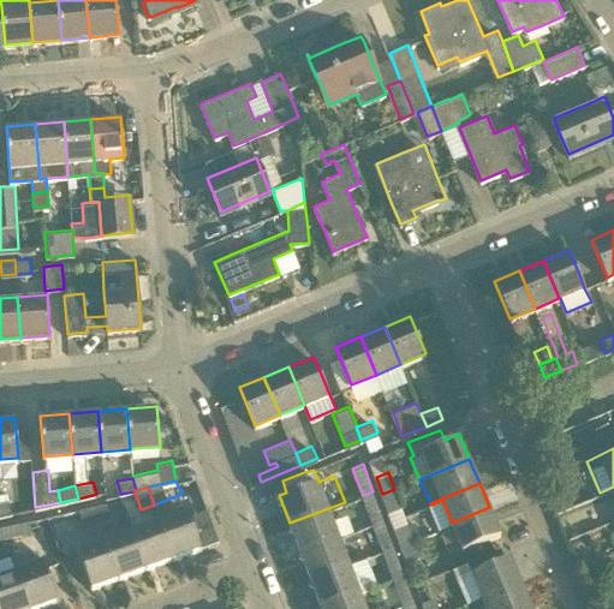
[(394,489),(382,494),(388,511),(400,506),(394,489)]
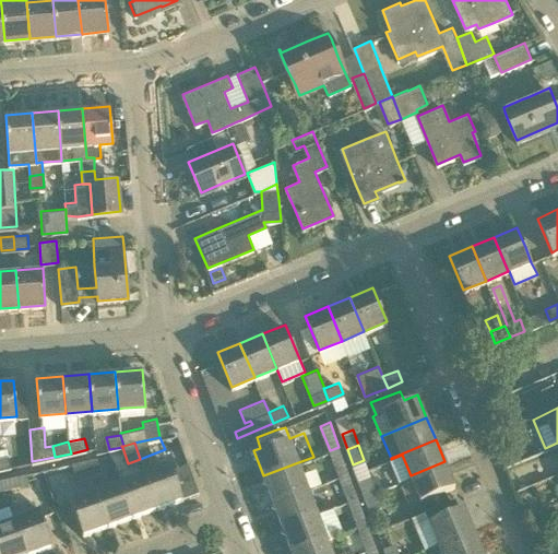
[(339,447),(330,450),(339,475),(348,472),(339,447)]
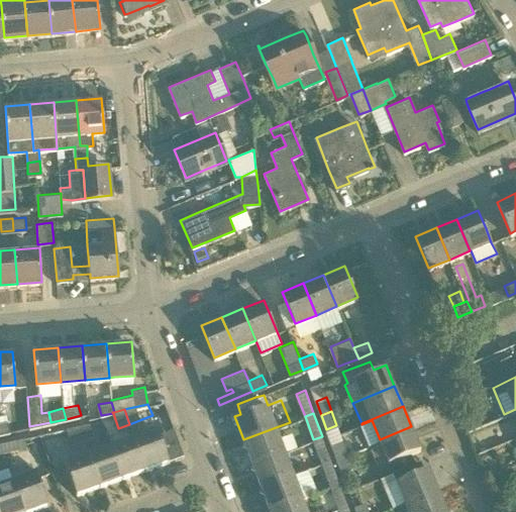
[(8,420),(0,421),(0,433),(10,431),(8,420)]
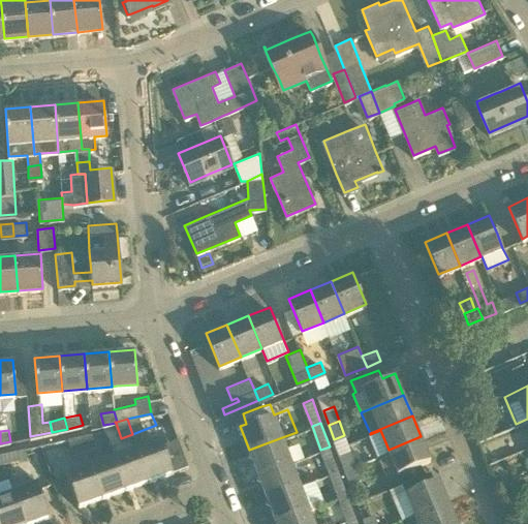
[(80,434),(85,449),(96,444),(92,431),(80,434)]
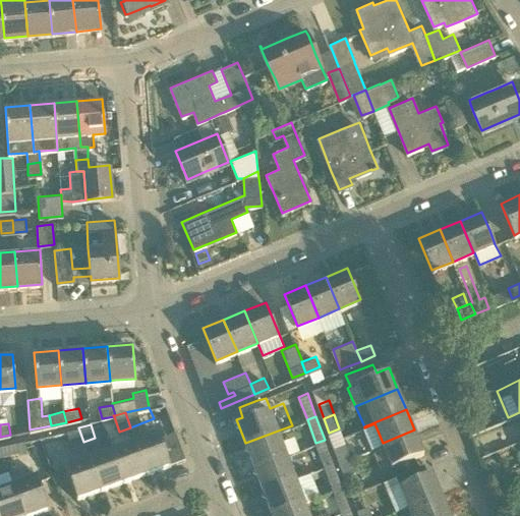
[(72,446),(83,442),(78,427),(67,431),(72,446)]
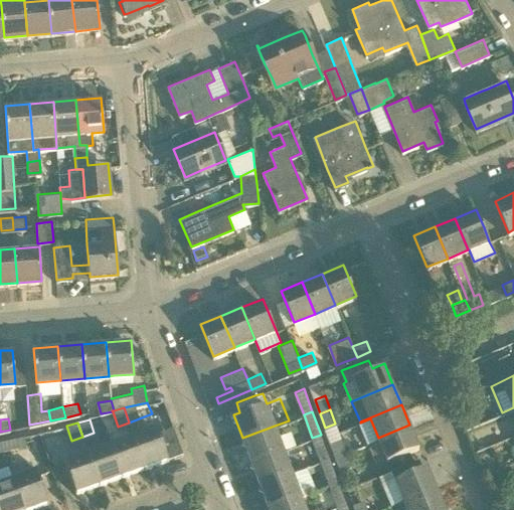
[(418,446),(409,425),(378,438),(386,459),(418,446)]
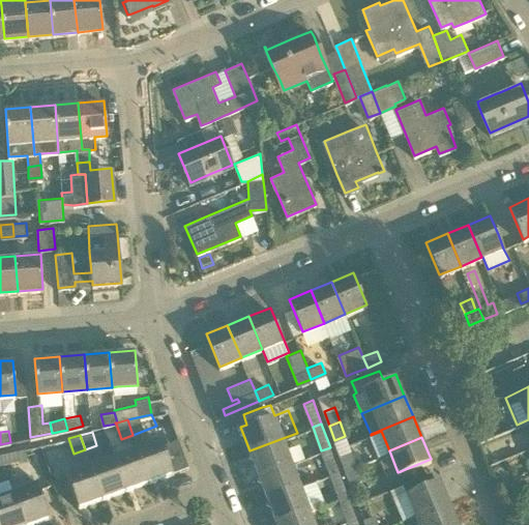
[(148,479),(173,471),(160,438),(137,446),(148,479)]
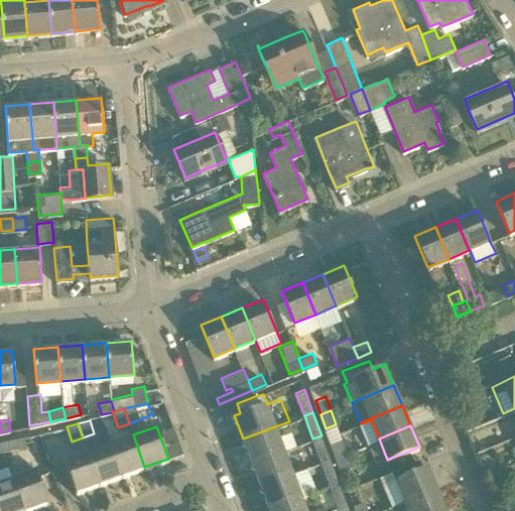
[(251,462),(283,450),(275,426),(243,438),(251,462)]
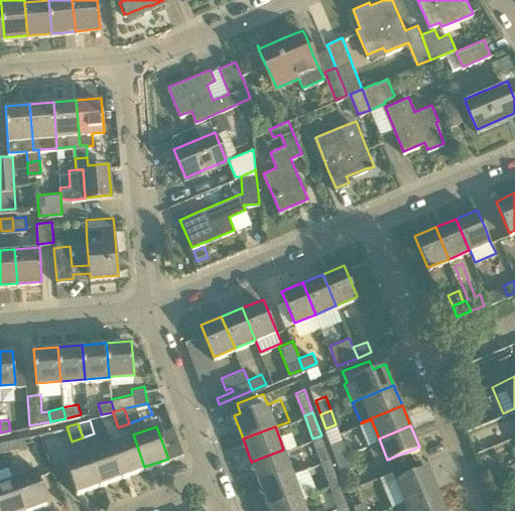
[(144,467),(133,434),(110,442),(122,475),(144,467)]
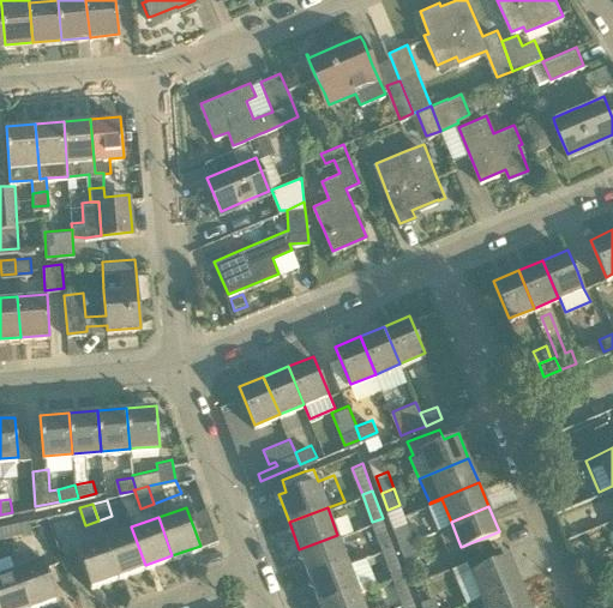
[(30,518),(1,525),(4,536),(32,530),(30,518)]
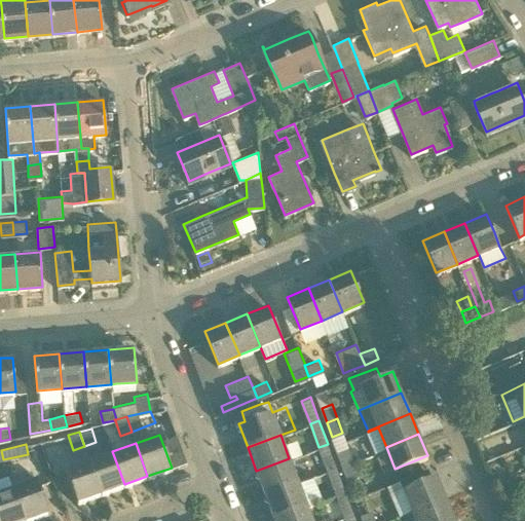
[(319,447),(327,470),(336,467),(328,444),(319,447)]
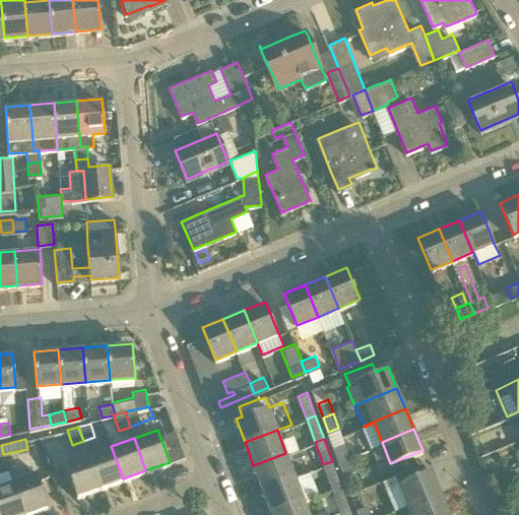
[(338,459),(349,456),(343,442),(333,446),(338,459)]
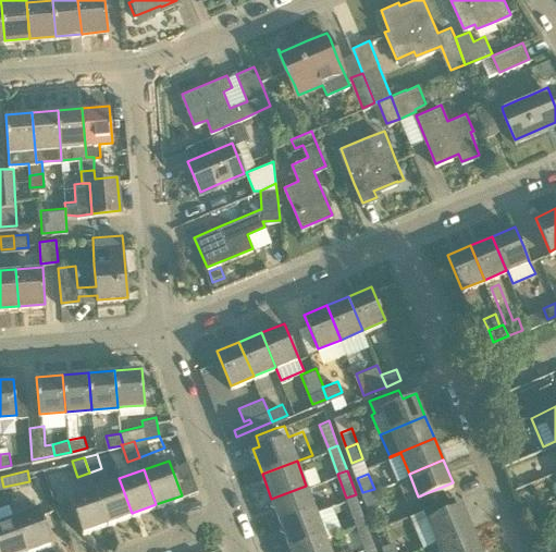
[(95,487),(90,475),(65,485),(82,531),(107,522),(95,487)]
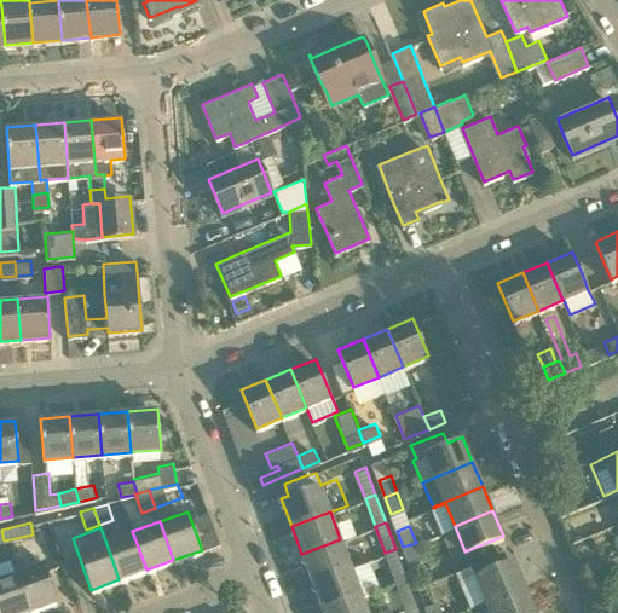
[(132,531),(105,541),(119,579),(146,570),(132,531)]
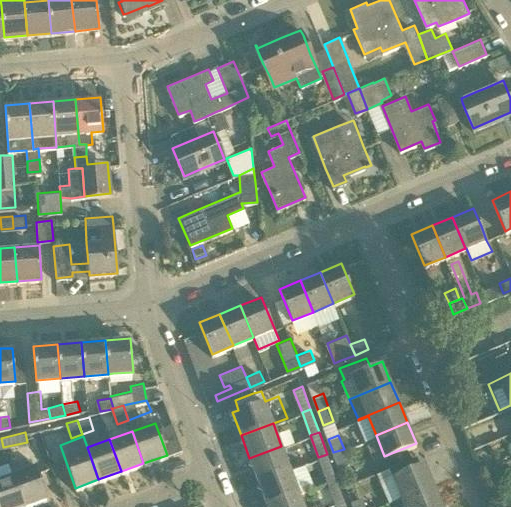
[(258,480),(290,468),(281,446),(249,458),(258,480)]
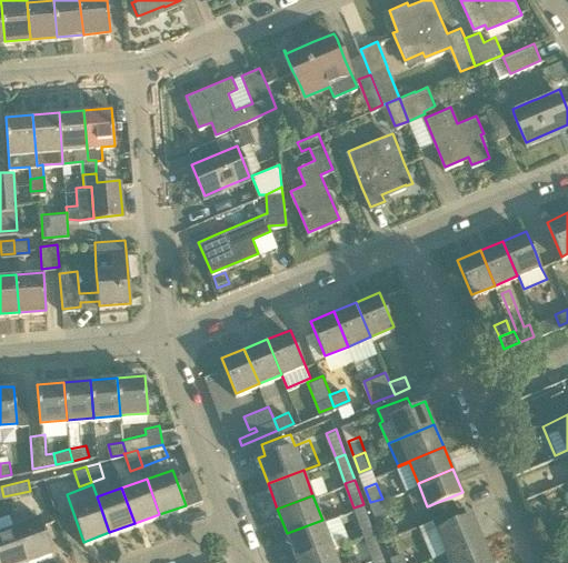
[(370,502),(376,518),(388,513),(382,499),(370,502)]
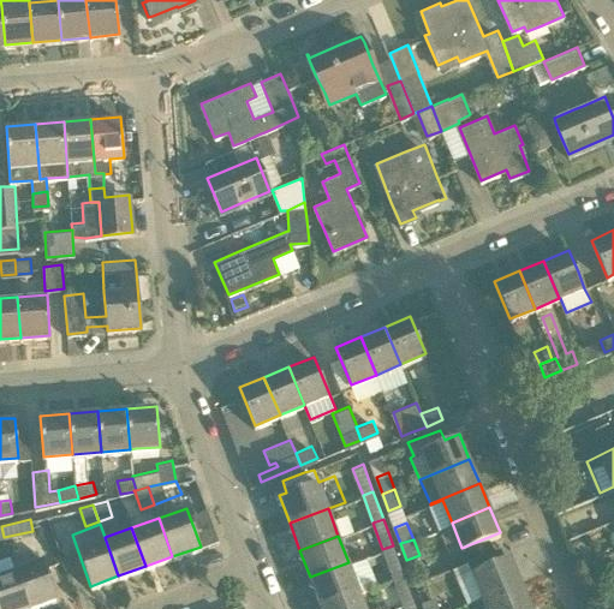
[(393,545),(382,549),(393,577),(404,573),(393,545)]
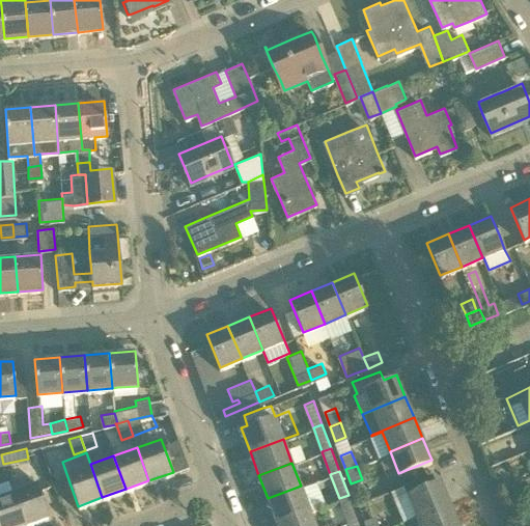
[(416,515),(448,501),(440,479),(407,493),(416,515)]
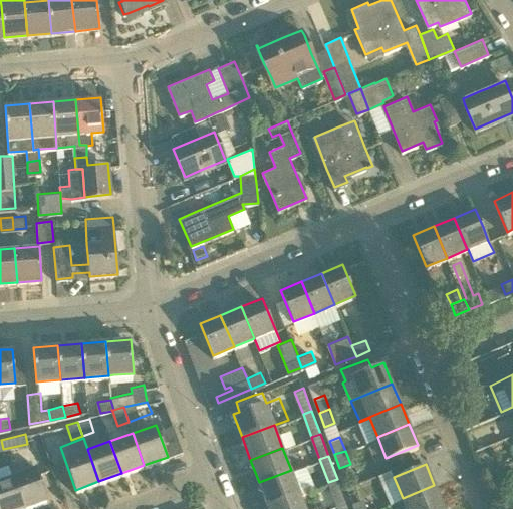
[(24,508),(48,499),(36,467),(13,475),(24,508)]
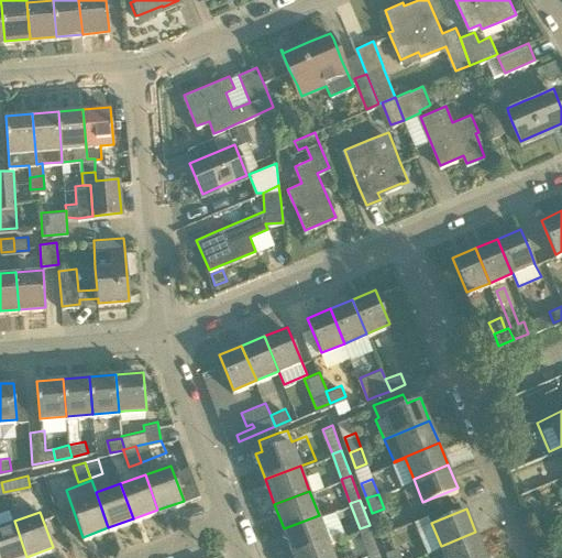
[(328,540),(319,515),(284,528),(293,554),(328,540)]
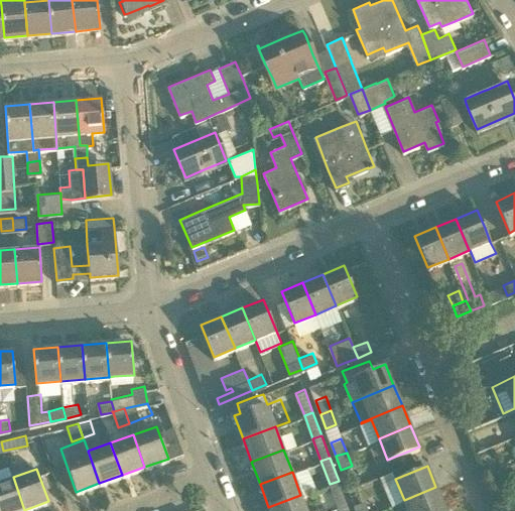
[(0,482),(0,510),(20,510),(24,510),(13,477),(0,482)]
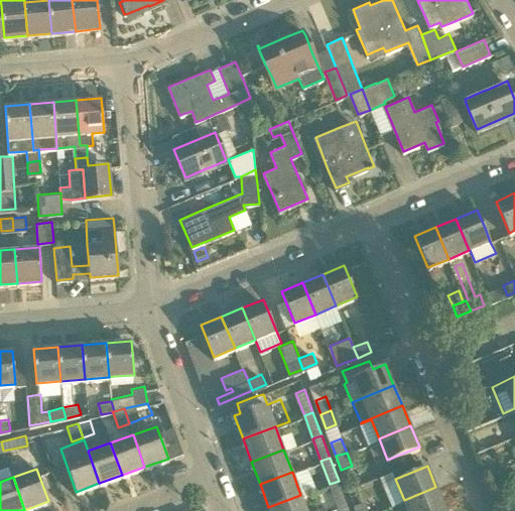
[(338,506),(347,503),(339,481),(330,484),(338,506)]
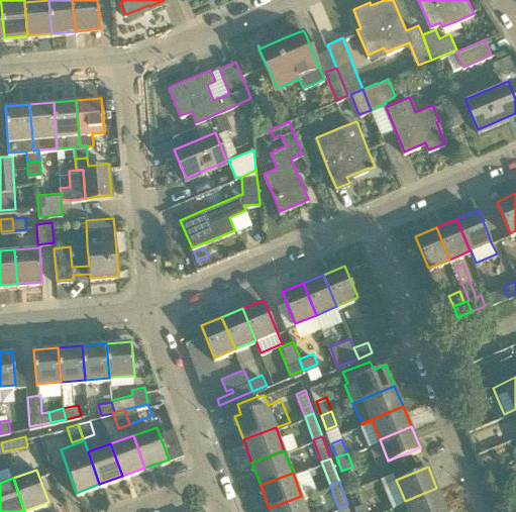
[(409,511),(434,511),(445,508),(436,488),(405,501),(409,511)]
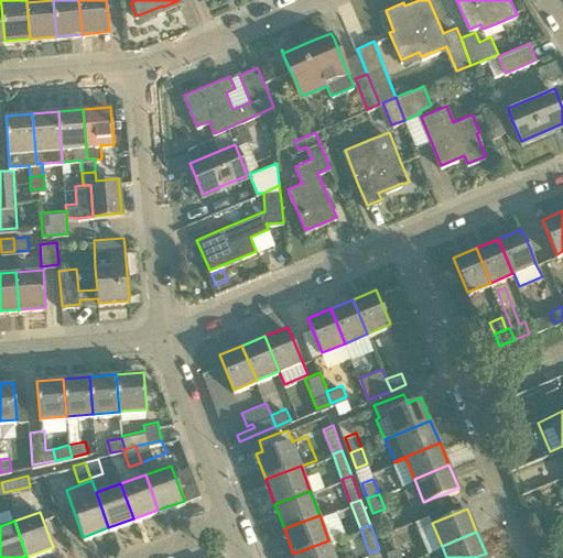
[(294,557),(335,557),(328,540),(293,554),(294,557)]
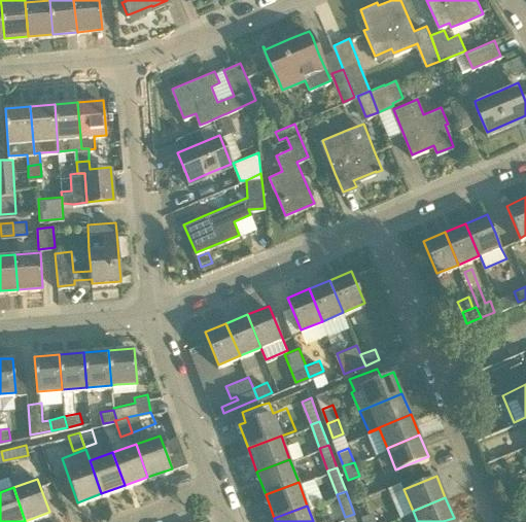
[(361,515),(363,521),(376,521),(372,511),(361,515)]
